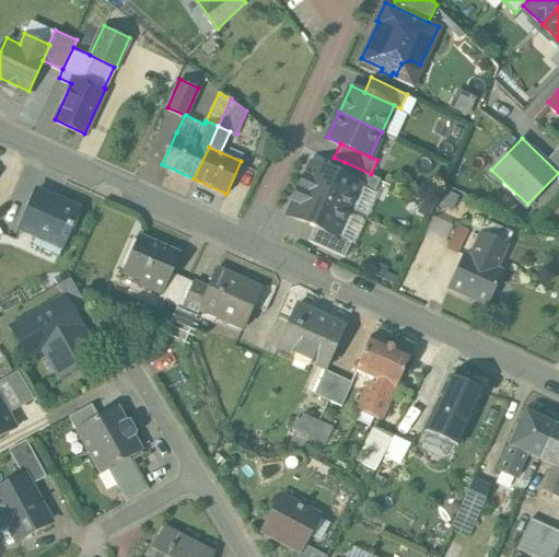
[(312,160),(300,186),(351,210),(363,184),(339,173),(312,160)]
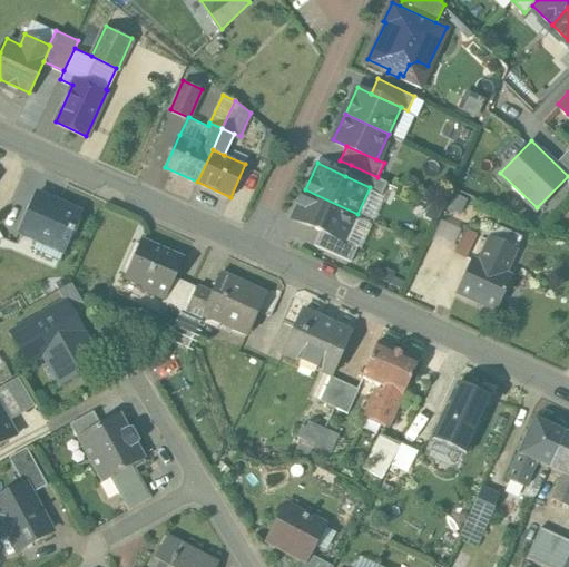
[(351,165),(345,176),(370,187),(382,193),(388,182),(378,177),(351,165)]
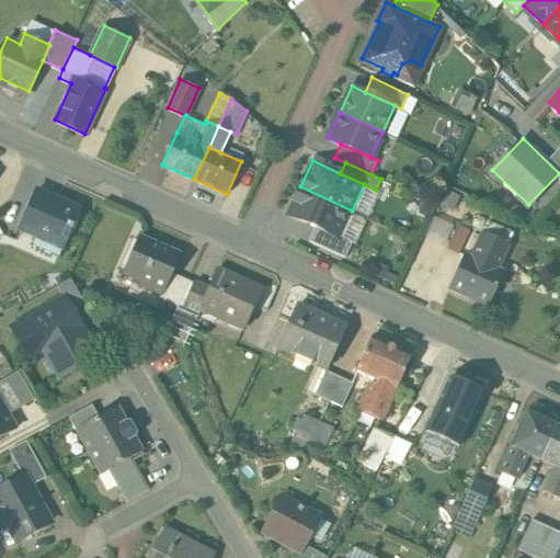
[(317,226),(340,237),(352,211),(300,186),(288,213),(317,226)]
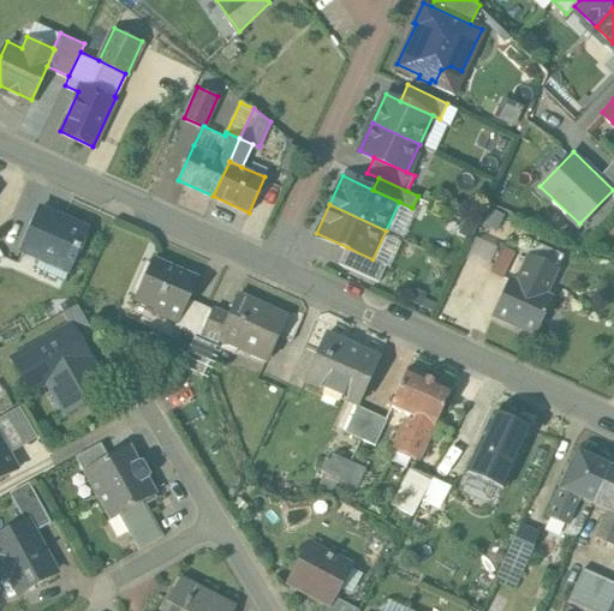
[(88,228),(40,207),(22,245),(70,267),(88,228)]
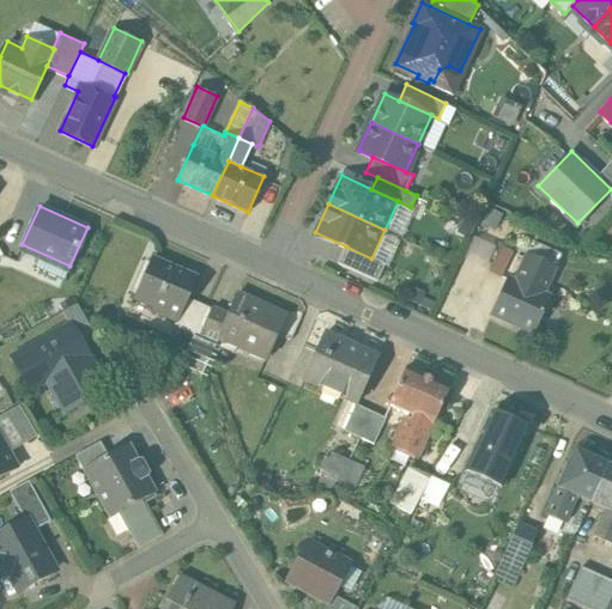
[(513,249),(501,244),(490,268),(502,273),(513,249)]
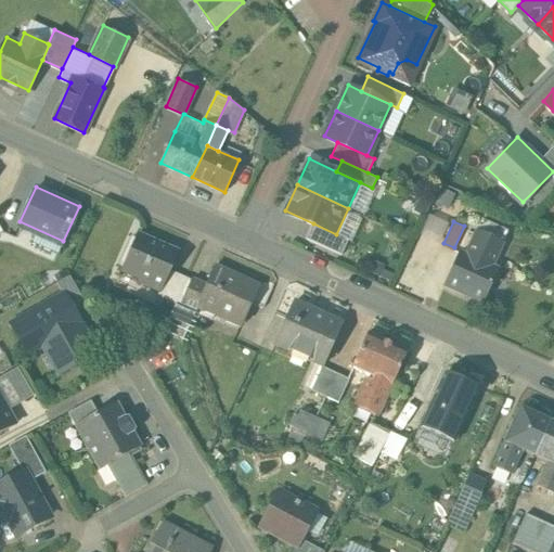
[(336,234),(313,223),(307,236),(343,252),(348,240),(336,234)]
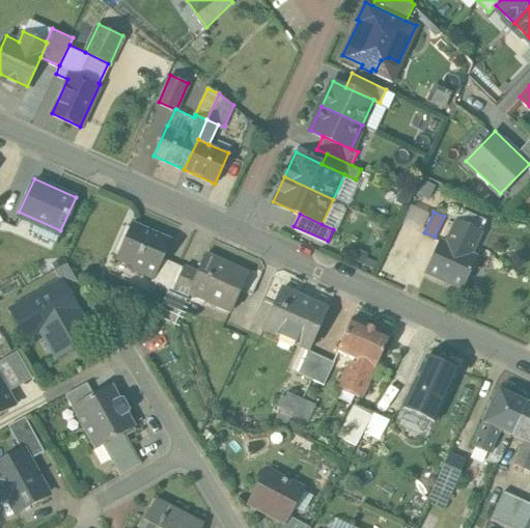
[(481,229),(456,218),(447,240),(472,251),(481,229)]
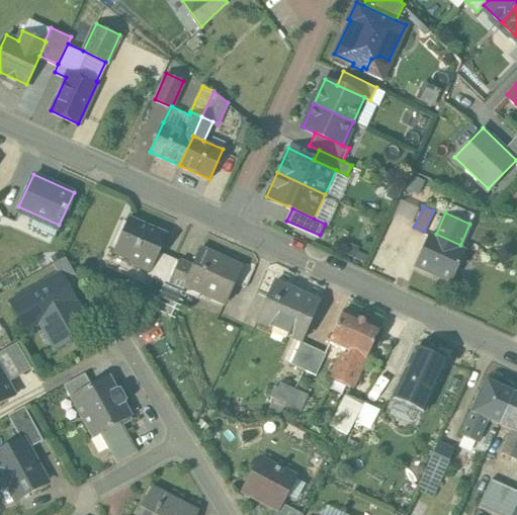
[(167,234),(128,217),(113,250),(131,258),(130,261),(150,270),(151,270),(160,251),(167,234)]
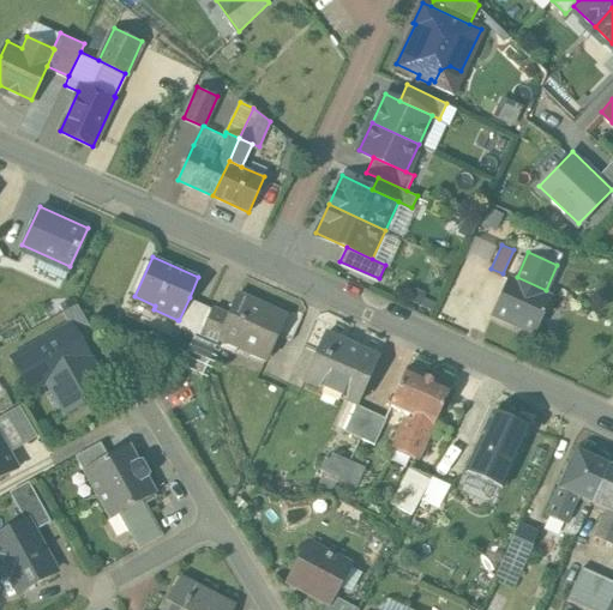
[(517,277),(511,276),(496,310),(536,330),(553,294),(546,290),(517,277)]
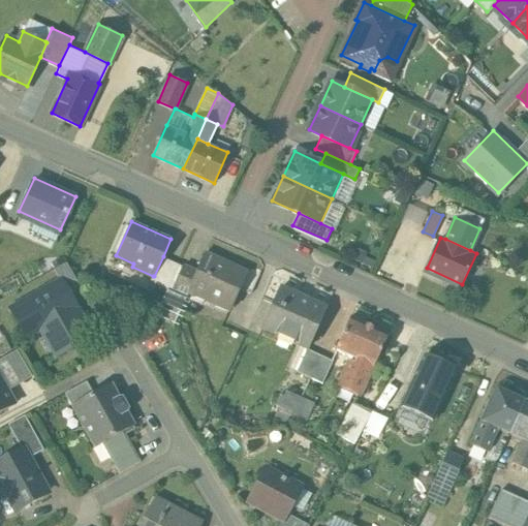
[(247,271),(205,252),(196,270),(188,289),(189,289),(230,308),(239,289),(247,271)]
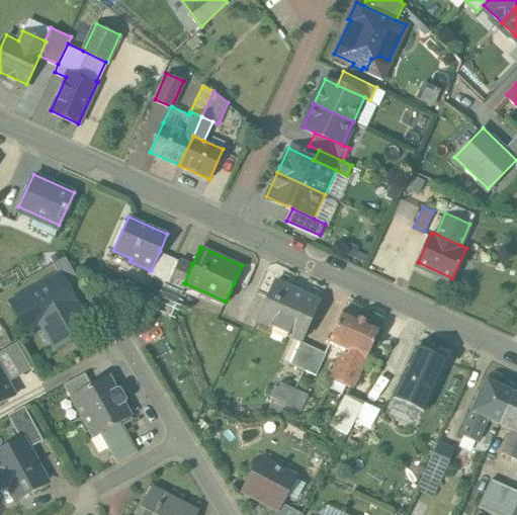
[(175,258),(160,251),(151,270),(150,270),(148,274),(165,282),(175,258)]
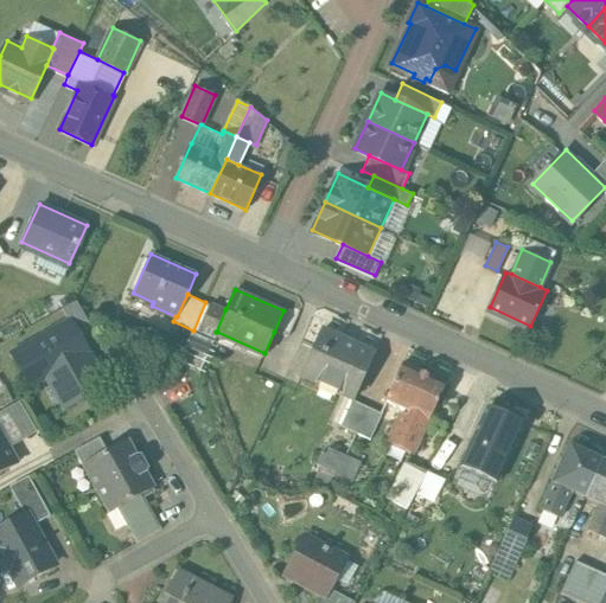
[(94,328),(77,299),(63,307),(70,320),(71,319),(80,335),(94,328)]
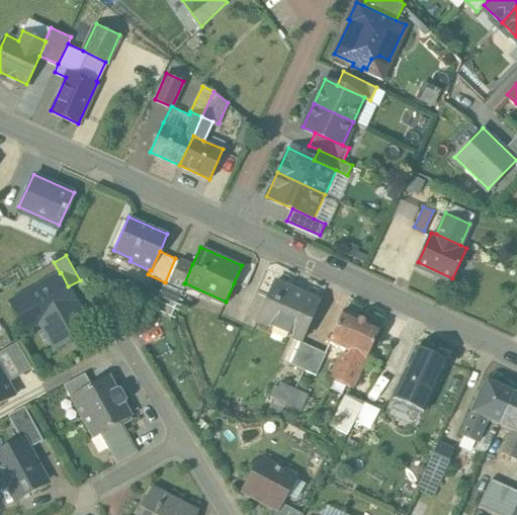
[(242,265),(234,283),(243,287),(255,260),(246,256),(242,265)]
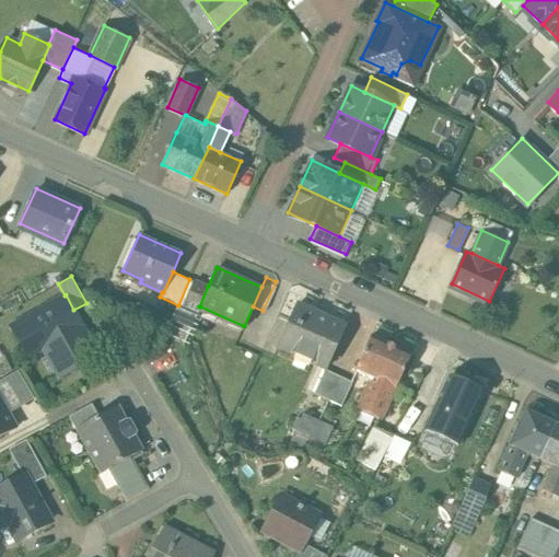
[(195,280),(183,305),(198,312),(200,306),(199,306),(208,286),(195,280)]
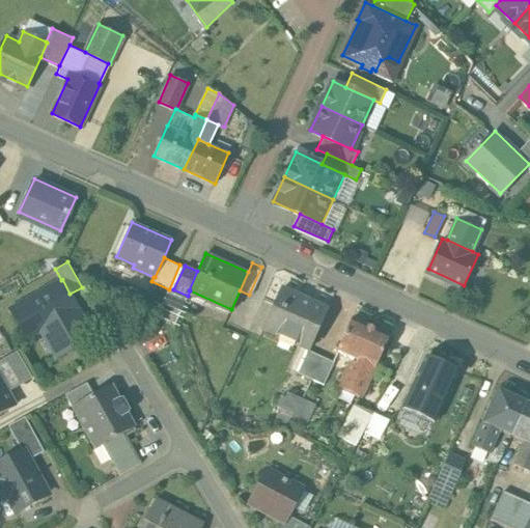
[(274,273),(263,297),(276,302),(282,287),(283,287),(287,279),(274,273)]
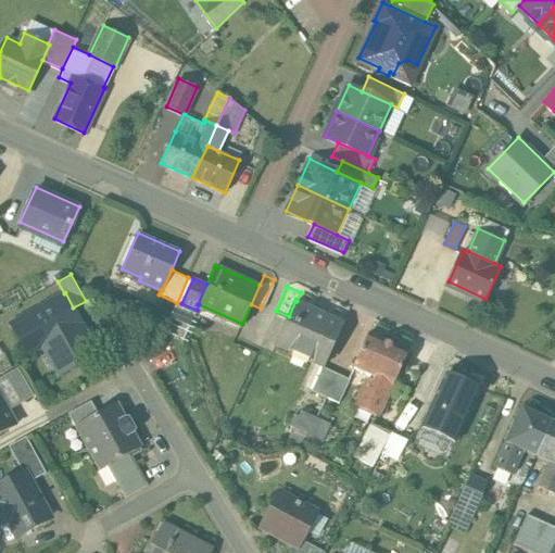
[(64,293),(12,323),(28,352),(49,341),(65,369),(98,350),(73,308),(65,292),(64,293)]
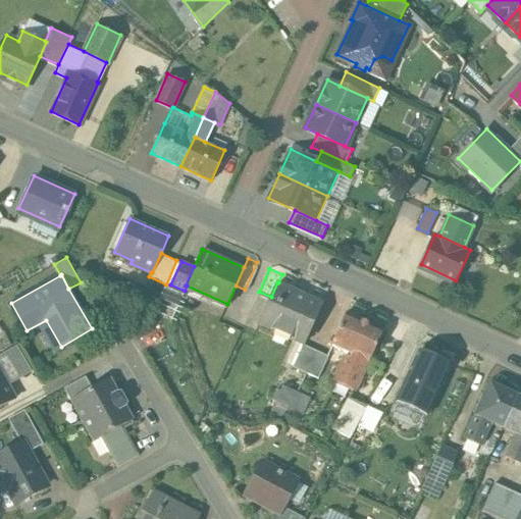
[(278,282),(277,282),(271,297),(259,321),(276,329),(279,322),(307,334),(321,303),(278,282)]
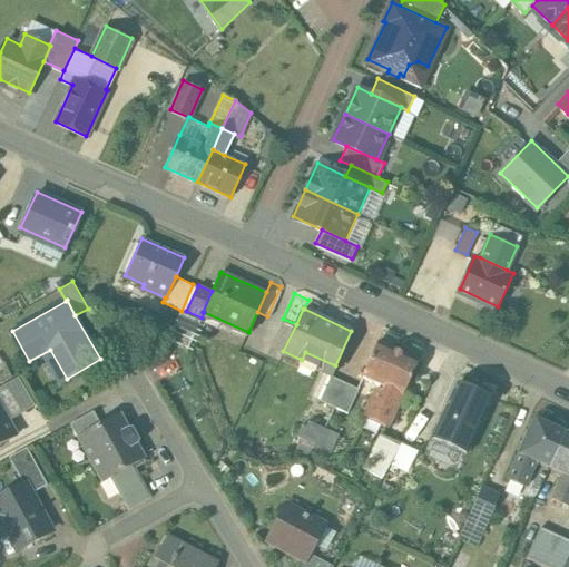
[(378,340),(362,374),(363,375),(359,385),(360,387),(357,391),(372,398),(376,387),(383,390),(385,385),(401,351),(379,341),(379,340),(378,340)]
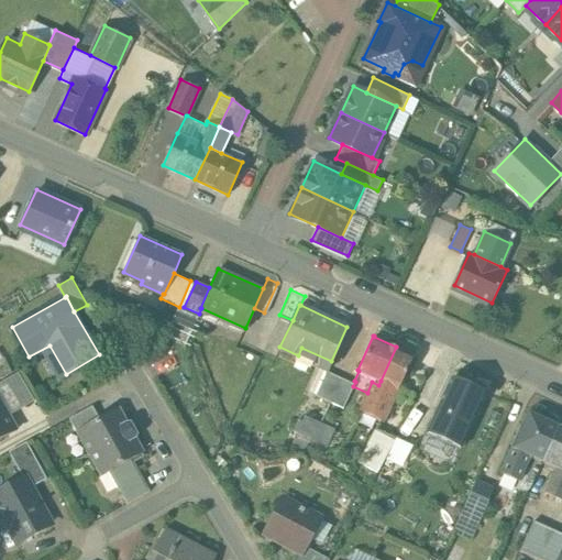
[(396,347),(381,381),(378,385),(372,382),(367,393),(367,394),(360,409),(384,420),(398,388),(414,354),(396,347)]
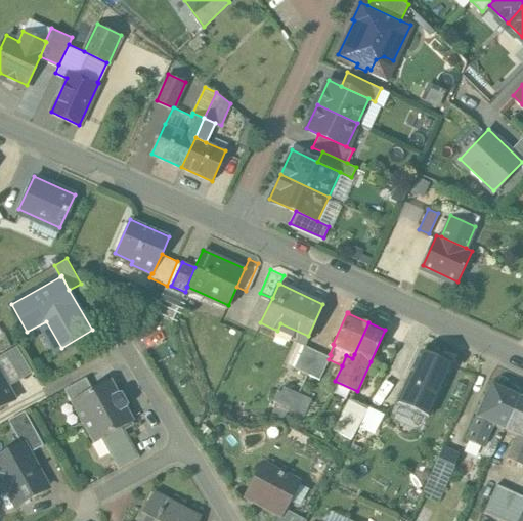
[(0,349),(12,342),(2,323),(0,324),(0,349)]
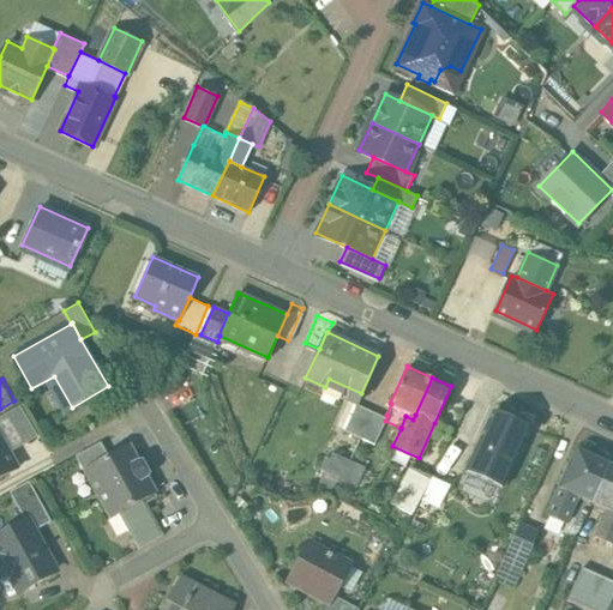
[(358,402),(346,428),(360,435),(372,409),(358,402)]
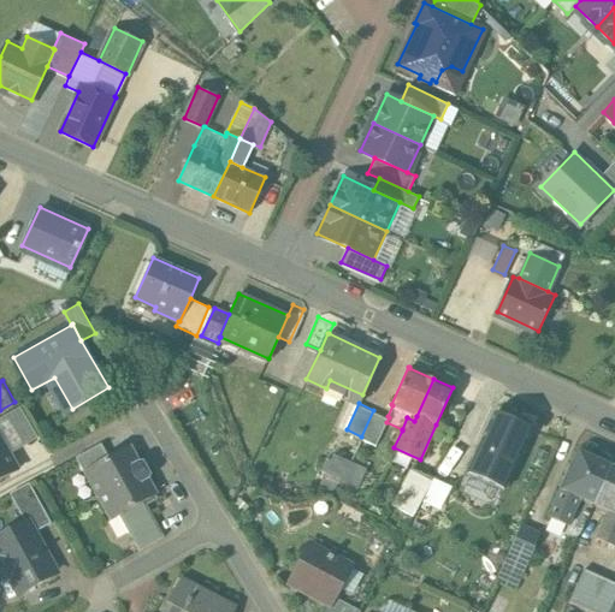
[(30,405),(7,414),(18,445),(41,438),(30,405)]
